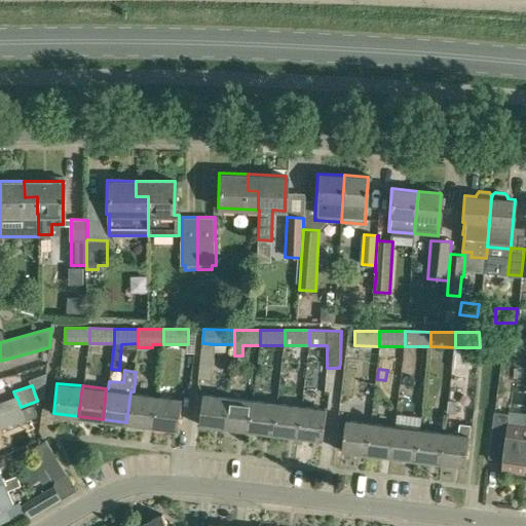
[(126,422),(151,425),(155,395),(134,391),(130,391),(126,422)]
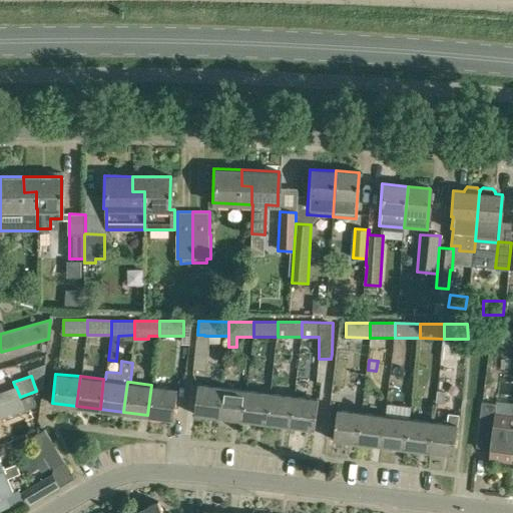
[(218,416),(222,386),(197,383),(193,413),(218,416)]
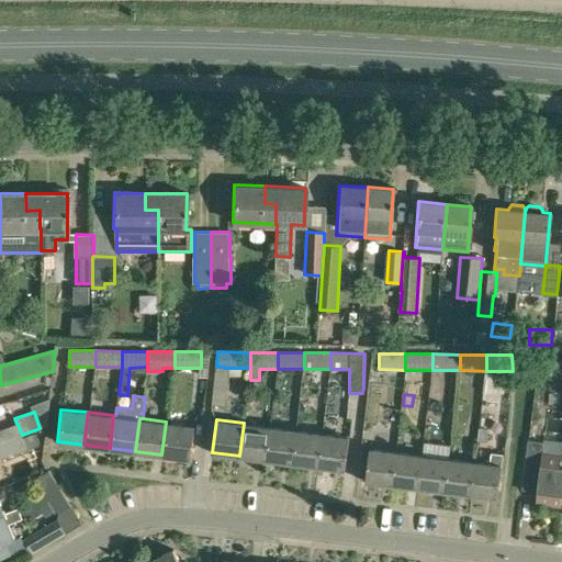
[(166,422),(161,454),(188,458),(192,425),(166,422)]
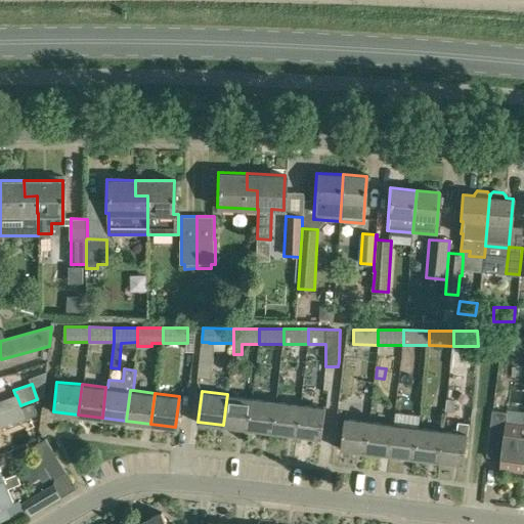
[(248,428),(252,397),(227,394),(223,425),(248,428)]
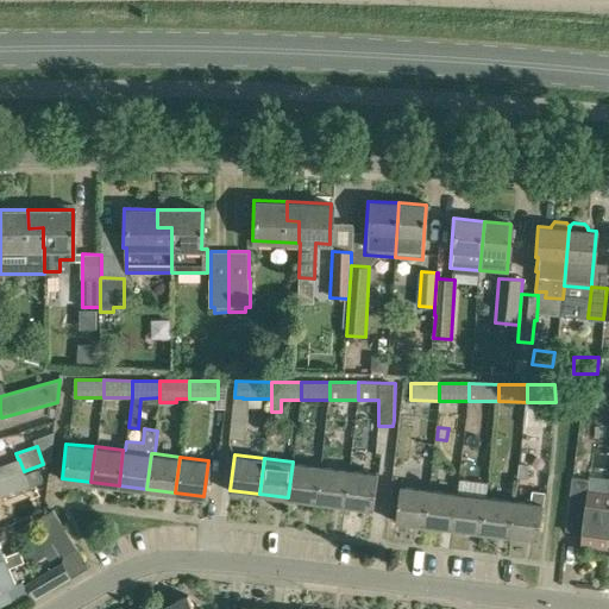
[(316,500),(321,464),(293,462),(288,497),(316,500)]
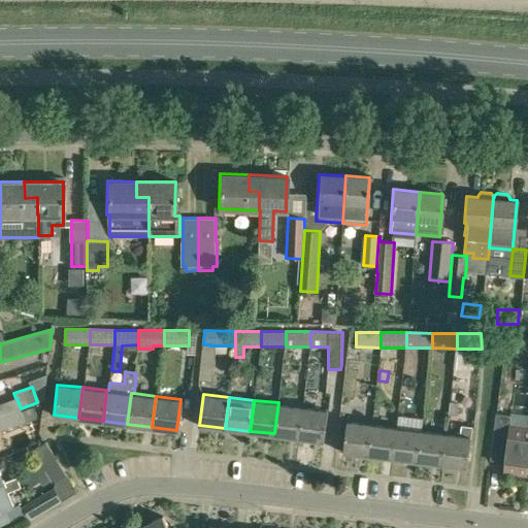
[(299,436),(302,405),(278,402),(274,433),(299,436)]
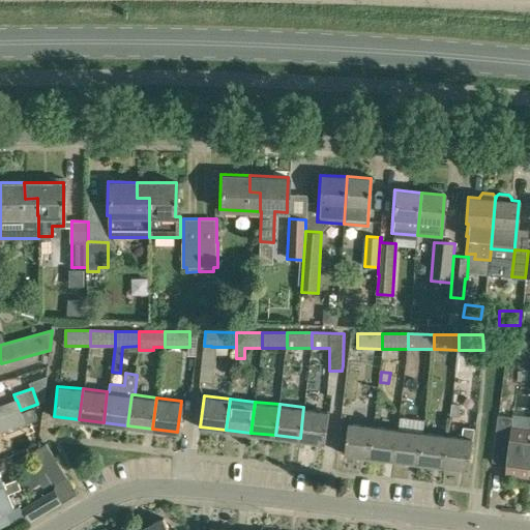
[(460,405),(451,404),(450,416),(459,417),(460,405)]
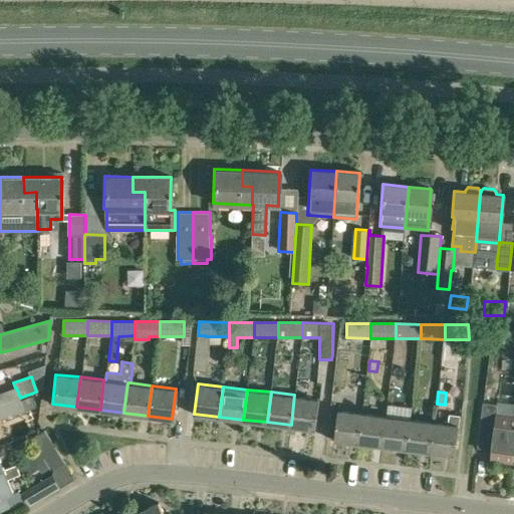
[(315,428),(319,398),(294,395),(291,425),(315,428)]
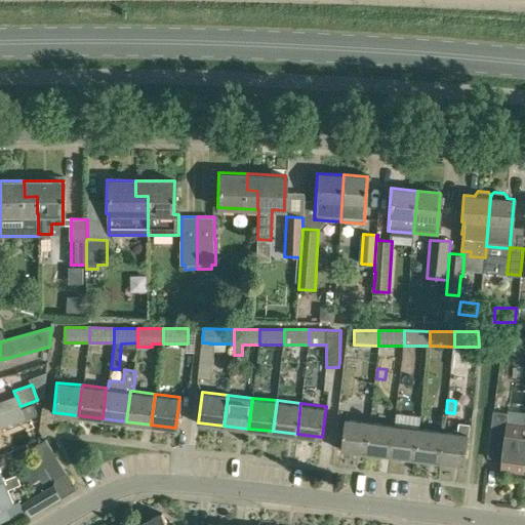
[(33,404),(22,408),(26,419),(37,415),(33,404)]
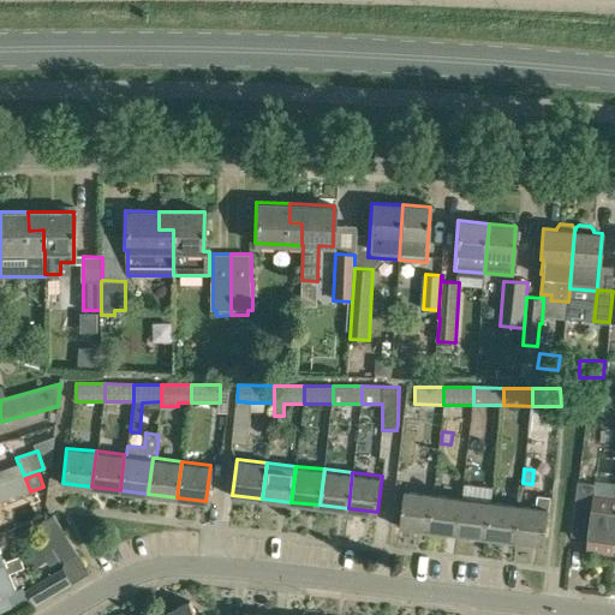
[(614,553),(614,547),(614,497),(593,495),(596,484),(578,482),(571,535),(587,537),(586,549),(614,553)]
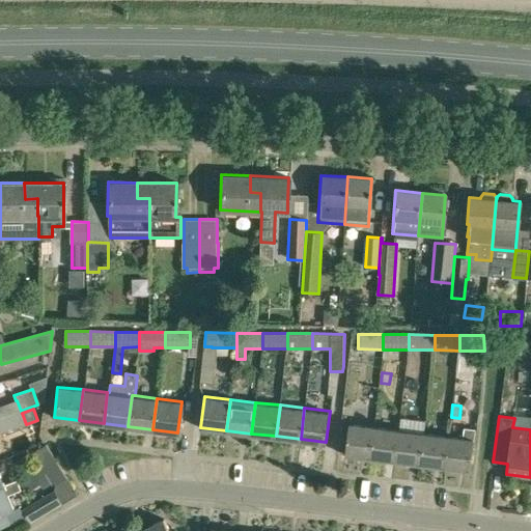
[(370,457),(374,426),(348,423),(344,453),(370,457)]
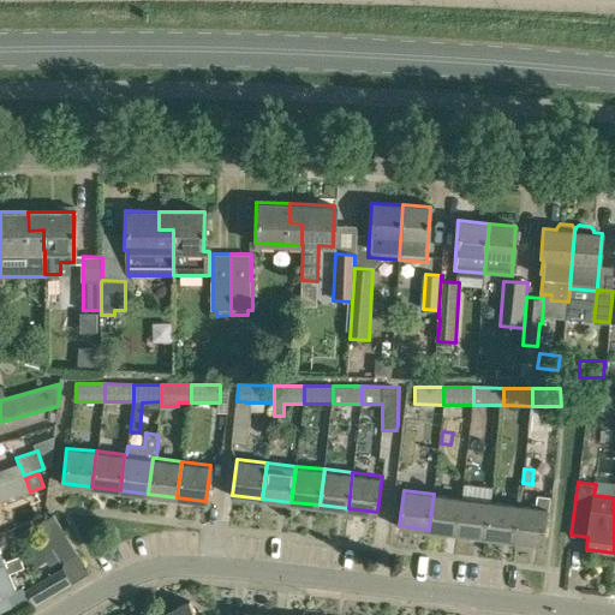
[(457,533),(461,497),(434,494),(429,530),(457,533)]
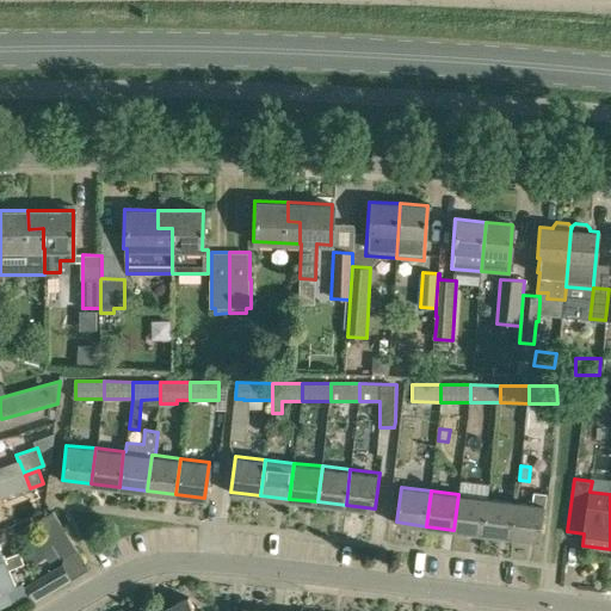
[(516,501),(511,537),(539,541),(544,505),(545,505),(547,494),(535,492),(534,504),(516,501)]
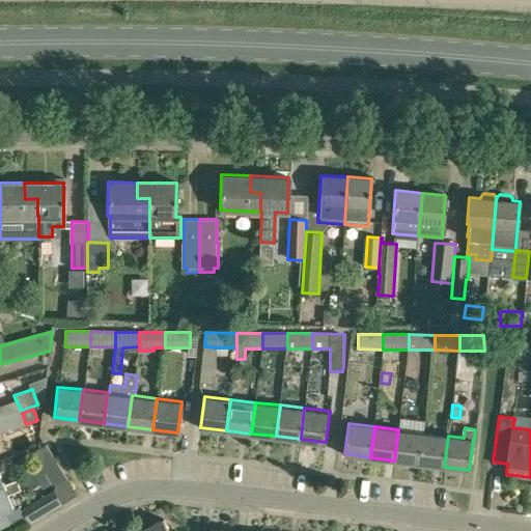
[(419,464),(423,432),(398,429),(394,460),(419,464)]
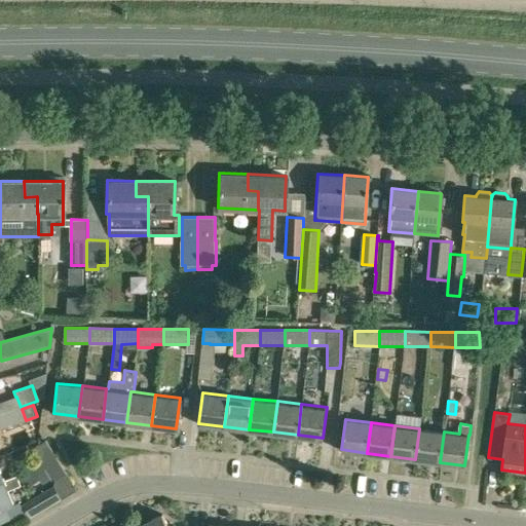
[(440,462),(444,431),(419,428),(415,459),(440,462)]
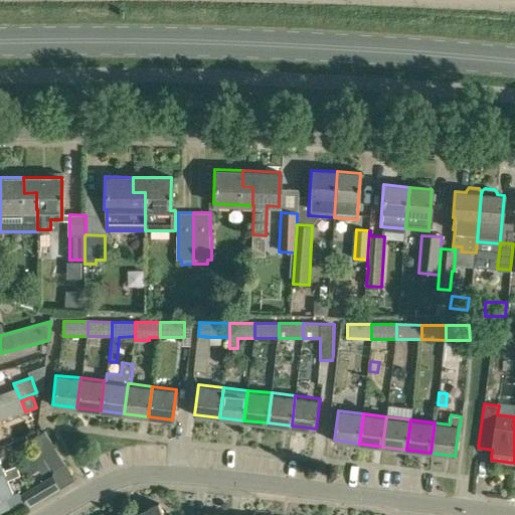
[(41,450),(52,443),(45,431),(34,438),(41,450)]
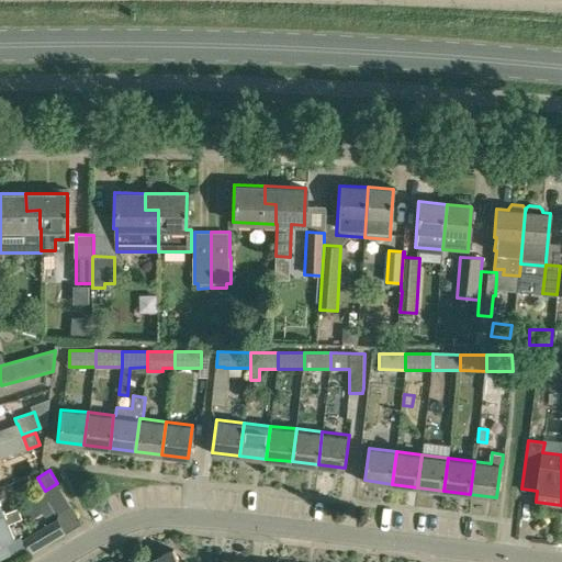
[(59,514),(71,506),(57,483),(45,491),(59,514)]
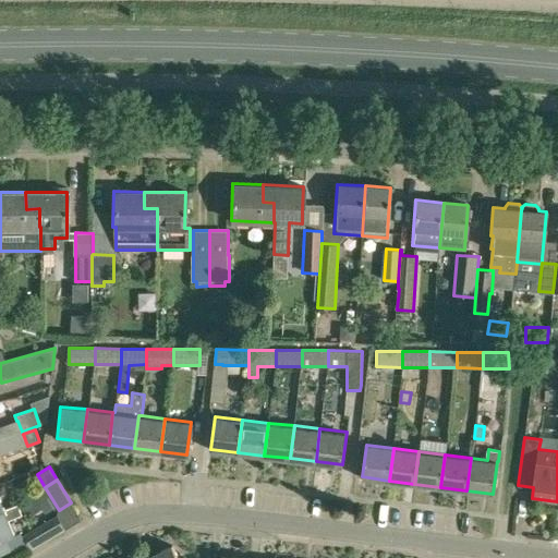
[(10,508),(0,511),(0,553),(8,549),(3,537),(13,533),(8,521),(23,514),(17,502),(10,508)]
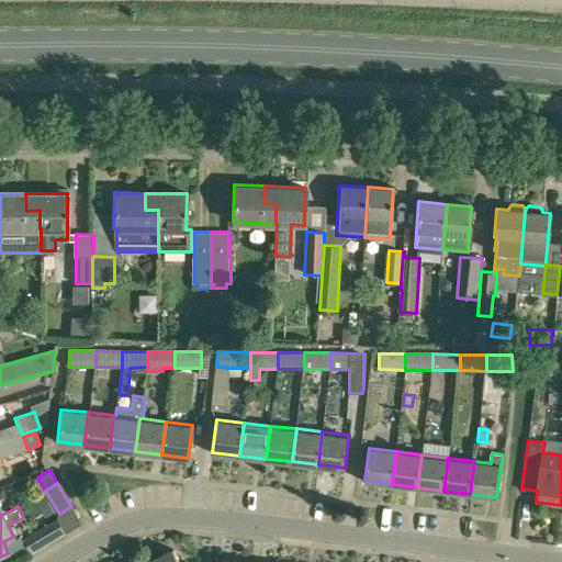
[(0,515),(10,512),(18,506),(3,513),(0,506),(0,515)]
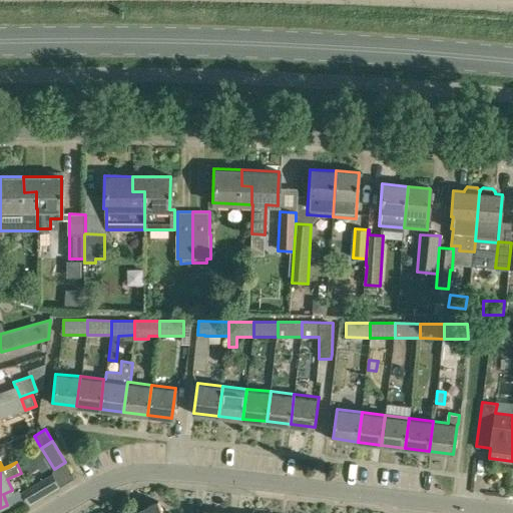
[(21,493),(29,506),(51,492),(59,487),(51,475),(21,493)]
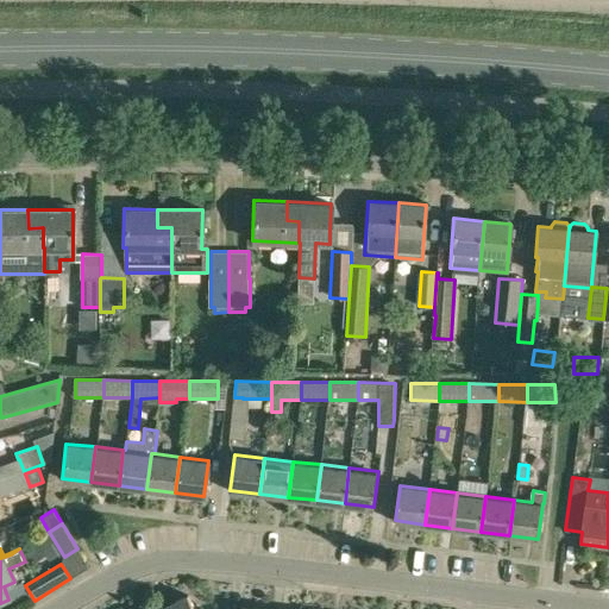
[(159,606),(161,608),(194,608),(187,592),(159,606)]
